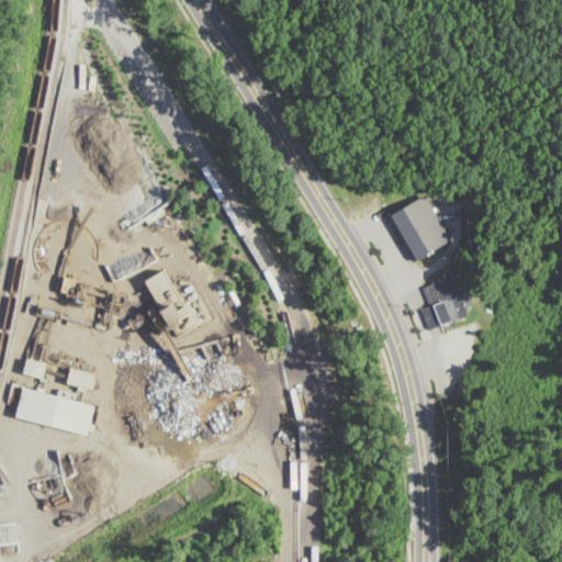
[(436,249),(415,261),(389,216),(426,195),(451,239),(436,249)]
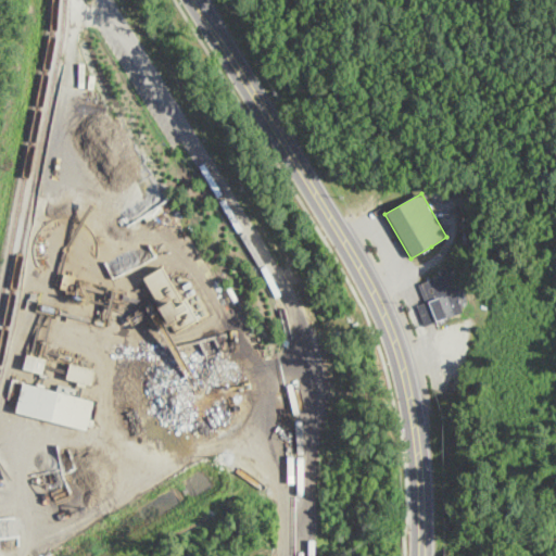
[(181,298),(185,295),(198,318),(175,331),(143,276),(162,265),(181,298)]
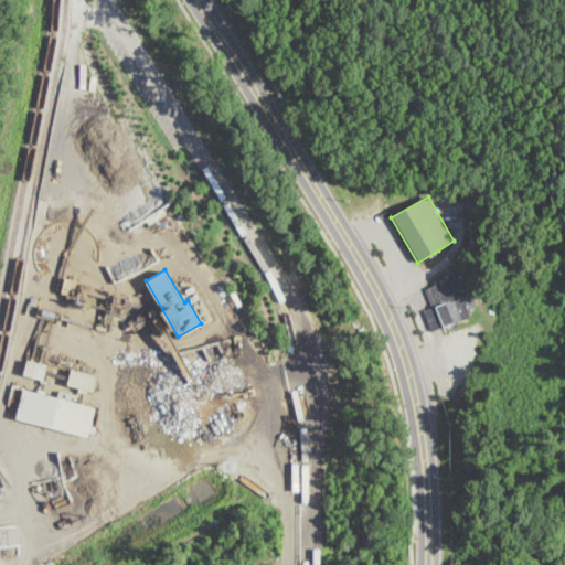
[(454,273),(456,277),(465,274),(477,306),(469,309),(472,317),(434,333),(425,311),(436,307),(428,288),(449,279),(447,275),(454,273)]
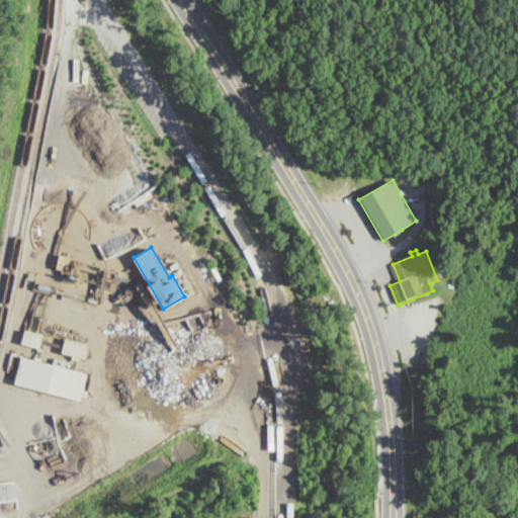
[(71,256),(67,269),(57,267),(60,253),(71,256)]
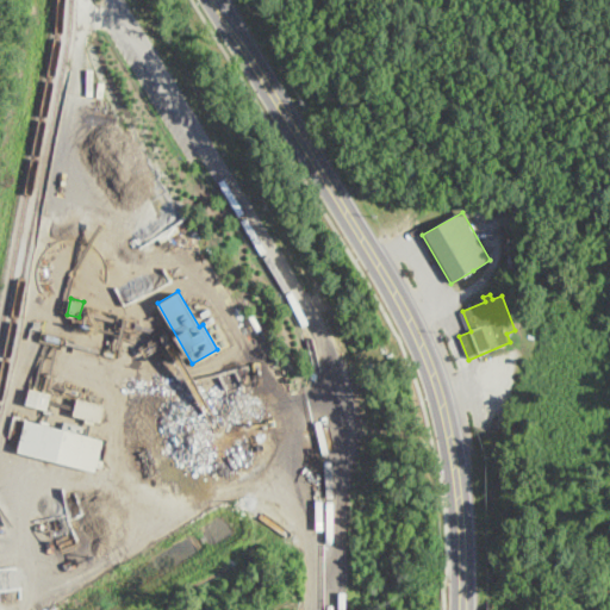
[(53,409),(51,414),(44,411),(44,408),(25,403),(29,387),(50,392),(47,408),(53,409)]
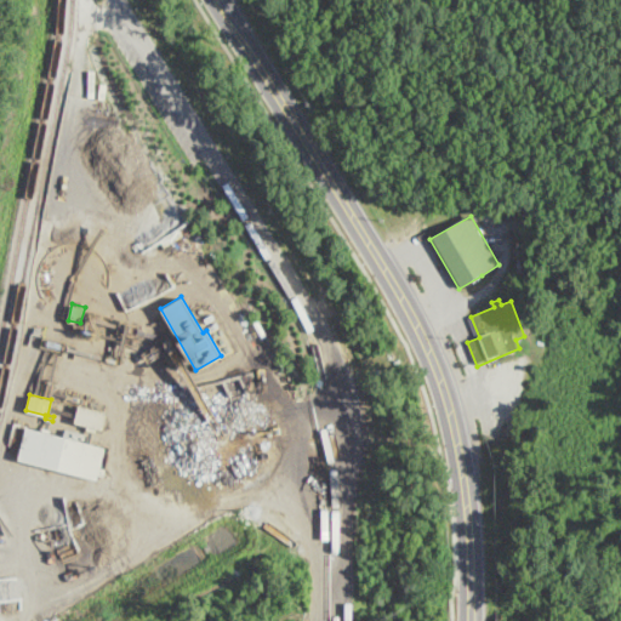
[(106,411),(102,428),(96,427),(95,431),(86,428),(87,425),(74,421),(78,404),(106,411)]
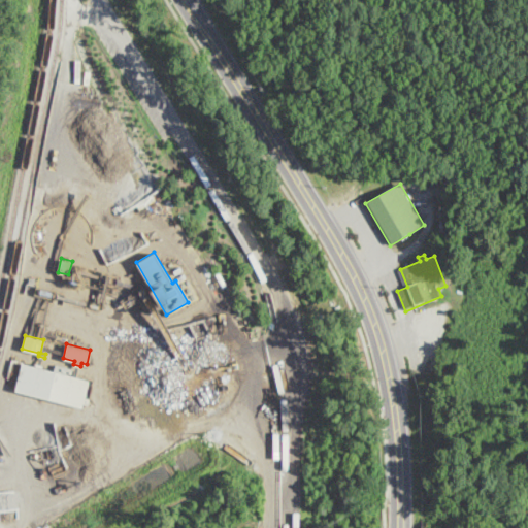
[(90,397),(88,404),(83,402),(81,406),(14,389),(22,362),(89,380),(85,396),(90,397)]
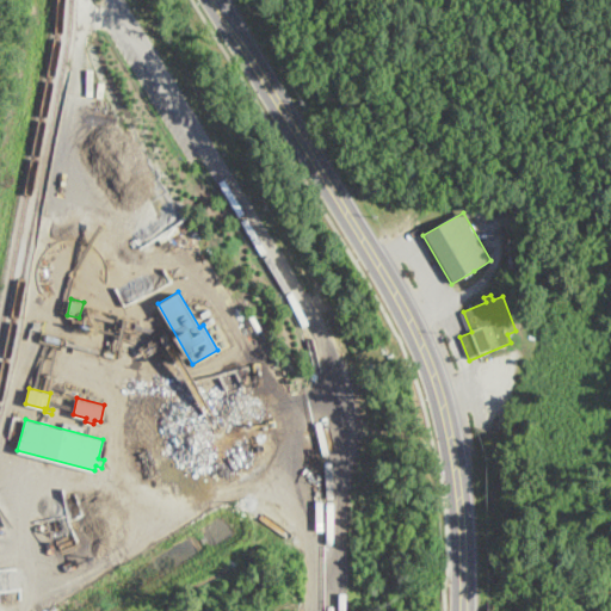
[(0,588),(19,588),(19,566),(0,567),(0,588)]
